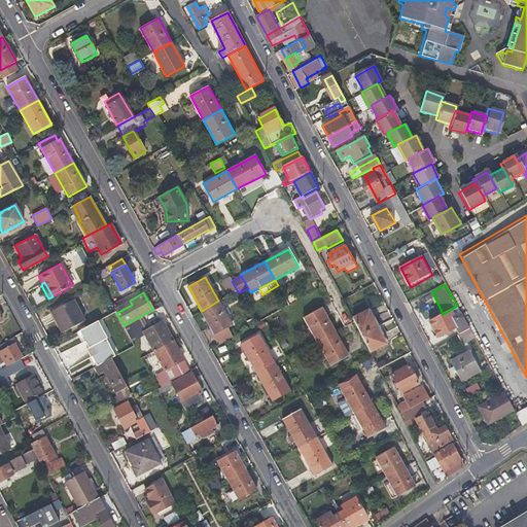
[(84,321),(72,301),(51,311),(63,332),(84,321)]
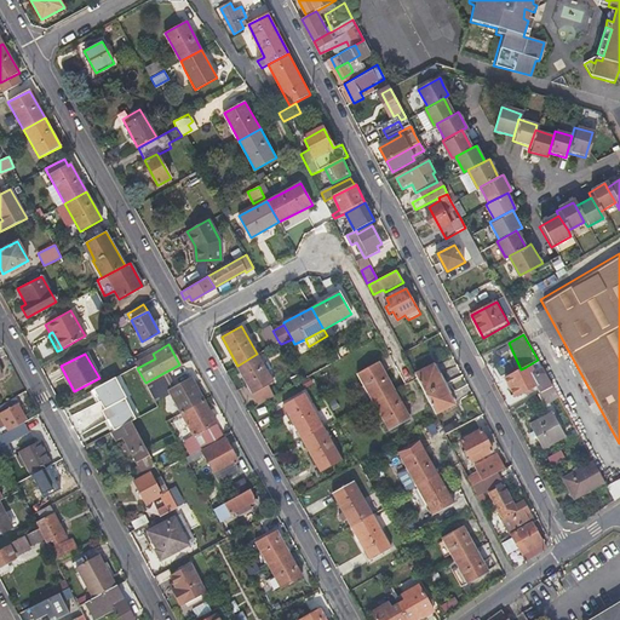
[(273,382),(257,354),(237,366),(253,392),(273,382)]
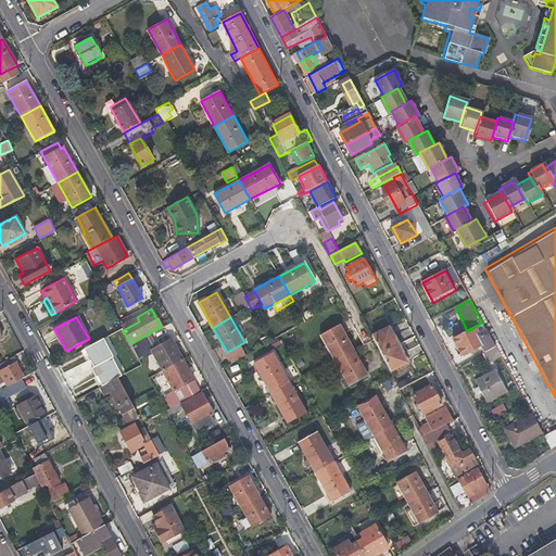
[(321,336),(336,361),(354,351),(340,325),(321,336)]
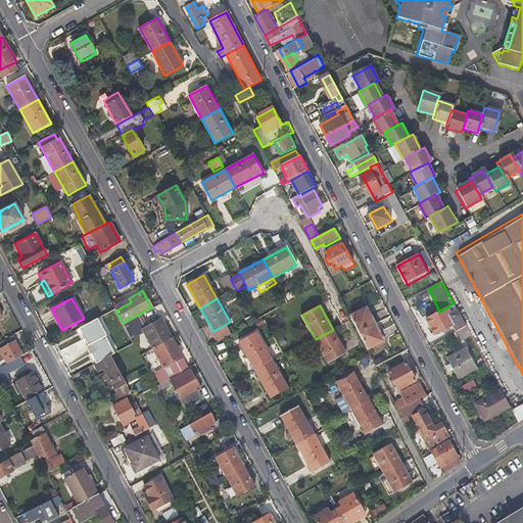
[(351,320),(368,349),(383,341),(380,335),(372,319),(366,308),(350,317),(351,320)]
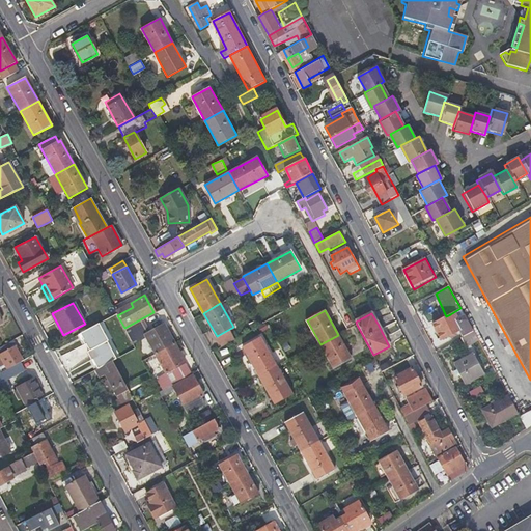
[(446,316),(432,324),(441,340),(459,331),(464,336),(473,331),(464,314),(453,319),(450,314),(446,316)]
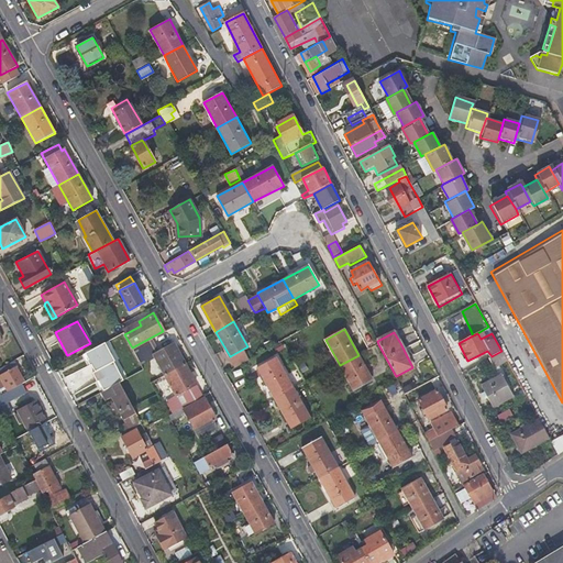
[(132,348),(139,361),(153,354),(154,353),(146,340),(132,348)]
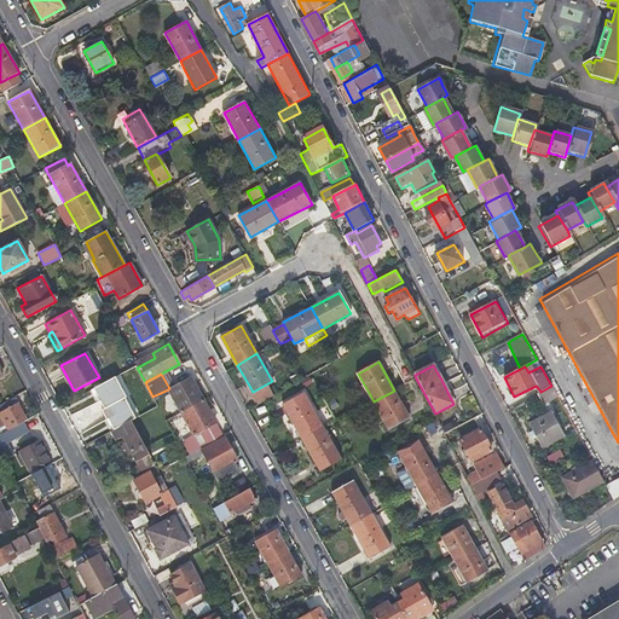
[(180,411),(202,399),(190,376),(169,388),(168,389),(180,411)]
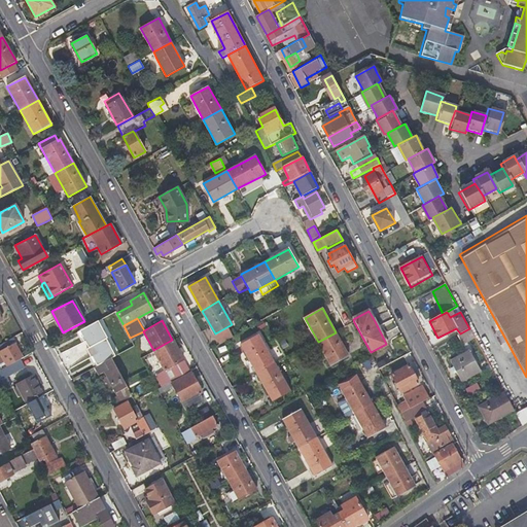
[(460,334),(457,336),(461,344),(473,337),(469,328),(460,334)]
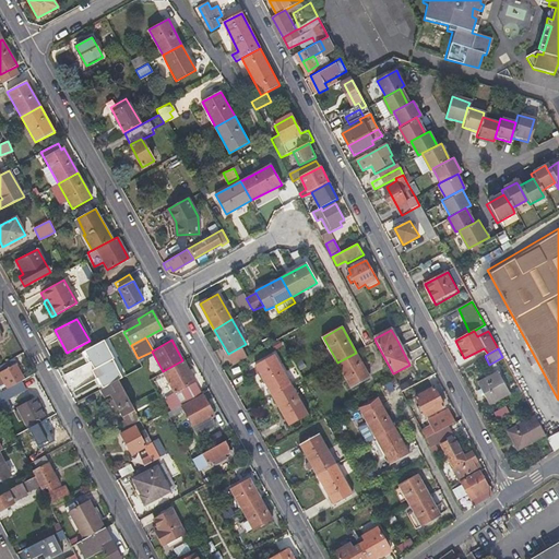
[(356,353),(337,363),(352,388),(370,378),(356,353)]
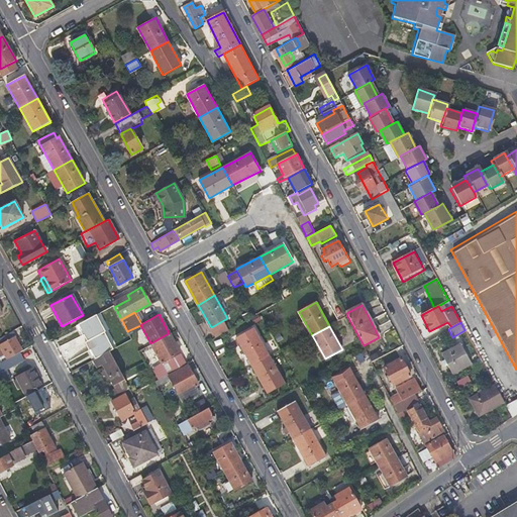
[(91,330),(85,333),(82,327),(76,330),(87,349),(98,343),(91,330)]
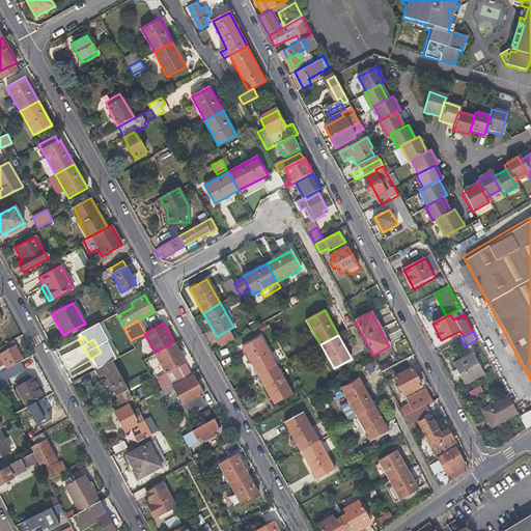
[(259,375),(278,365),(261,336),(244,346),(259,375)]
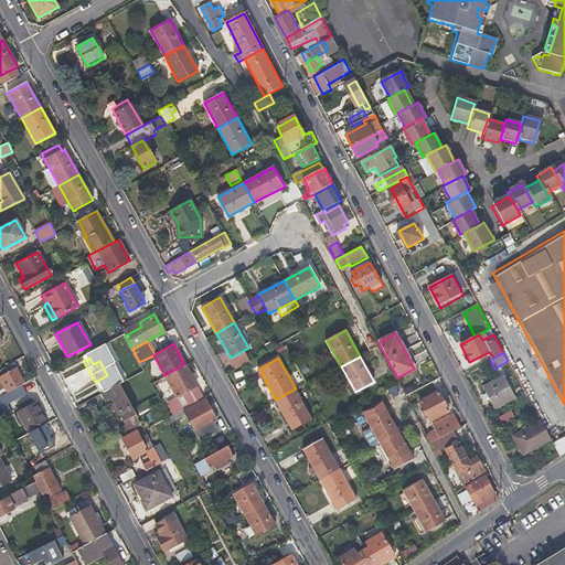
[(203,397),(184,364),(164,375),(176,395),(164,402),(171,415),(183,408),(203,397)]
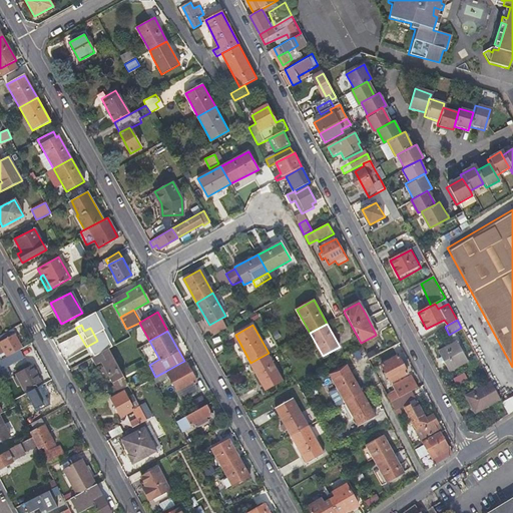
[(21,349),(14,335),(0,343),(7,356),(20,350),(21,349)]
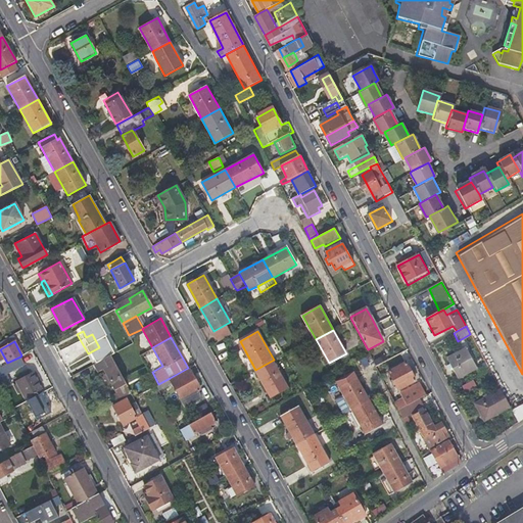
[(475,368),(464,347),(448,358),(459,377),(475,368)]
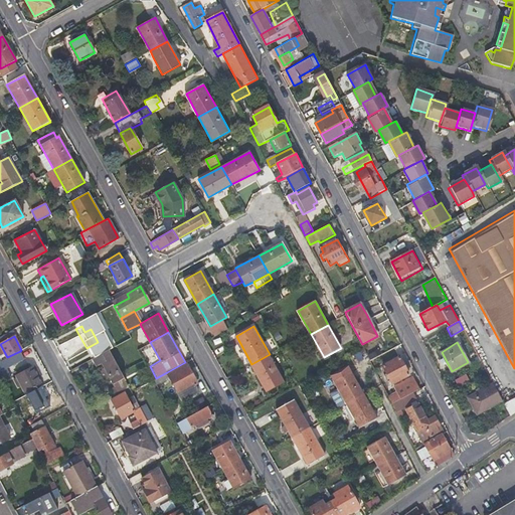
[(92,358),(104,351),(102,346),(89,352),(92,358)]
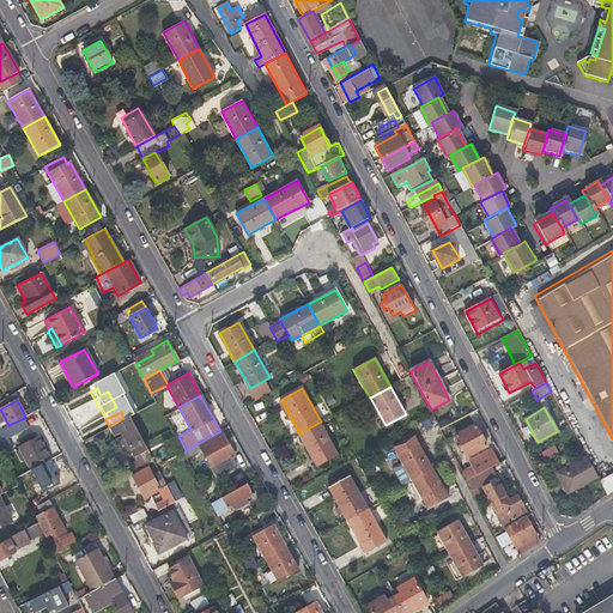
[(109,426),(108,428),(113,436),(120,432),(135,461),(150,454),(144,443),(129,416),(123,418),(109,426)]
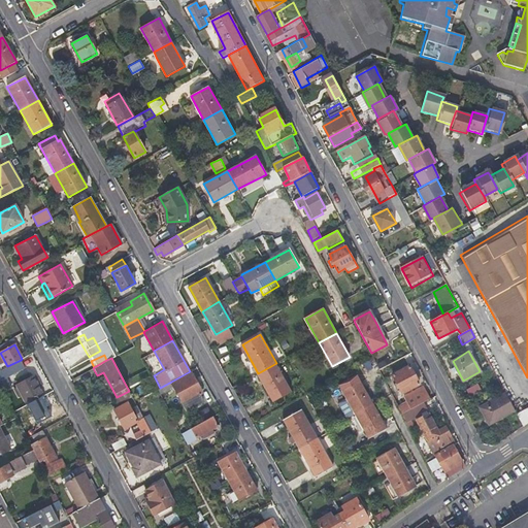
[(25,368),(21,360),(7,366),(2,369),(2,371),(8,368),(11,374),(25,368)]
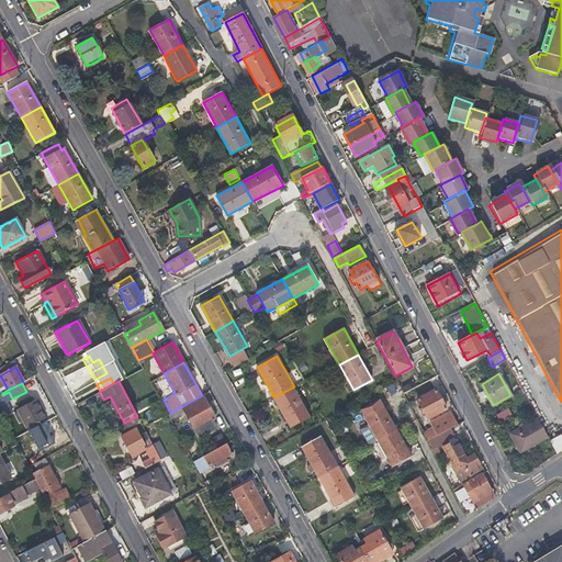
[(312,416),(294,386),(274,397),(291,427),(312,416)]
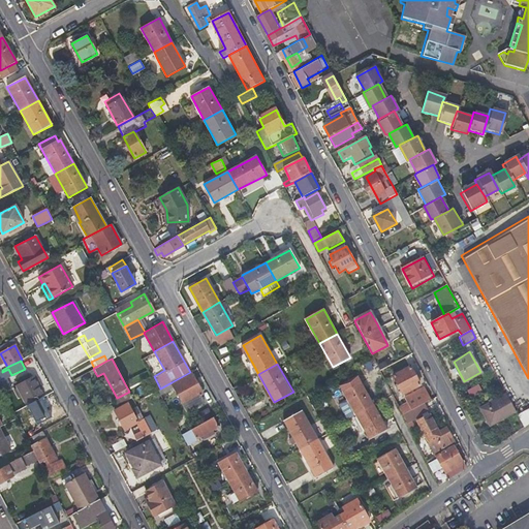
[(394,376),(403,395),(412,390),(421,385),(411,367),(394,376)]
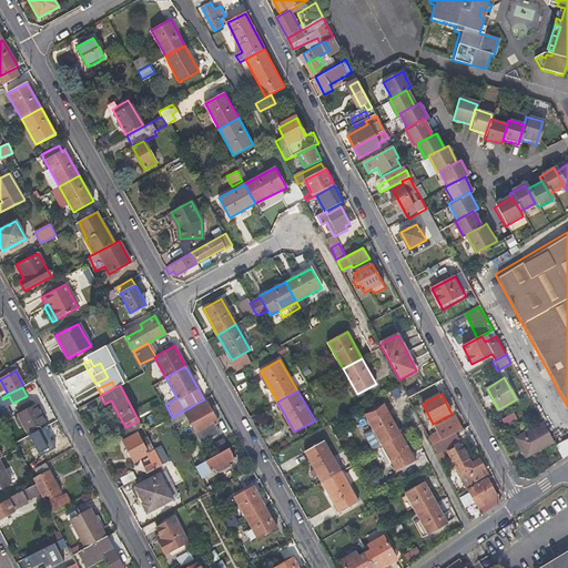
[(205,401),(184,413),(186,415),(200,442),(217,432),(214,424),(217,422),(205,401)]
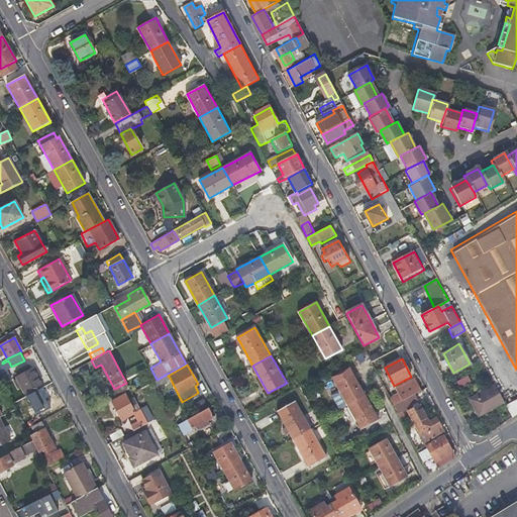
[(0,376),(3,383),(10,380),(5,370),(1,372),(0,369),(0,376)]
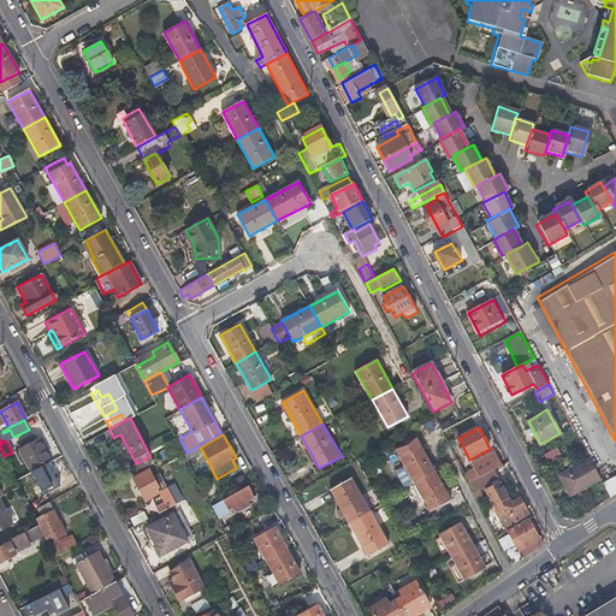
[(19,449),(22,451),(25,460),(30,468),(48,458),(39,439),(19,449)]
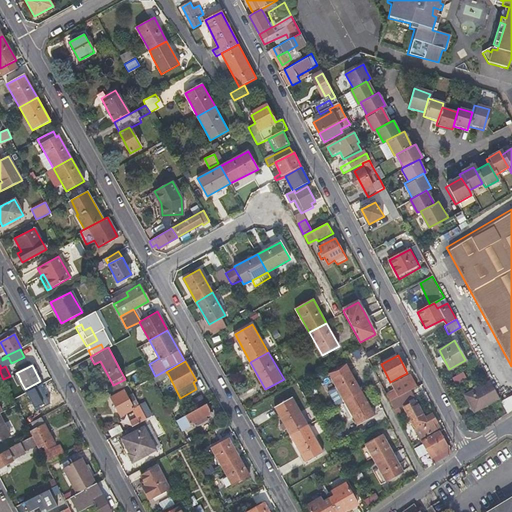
[(345,402),(362,392),(349,369),(332,379),(345,402)]
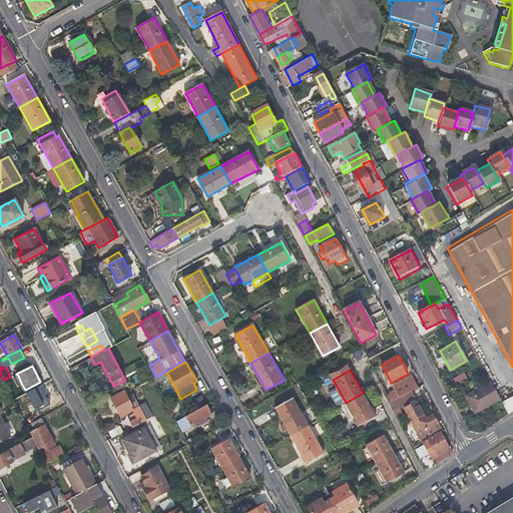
[(166,373),(166,371),(155,377),(153,378),(155,383),(168,375),(166,373)]
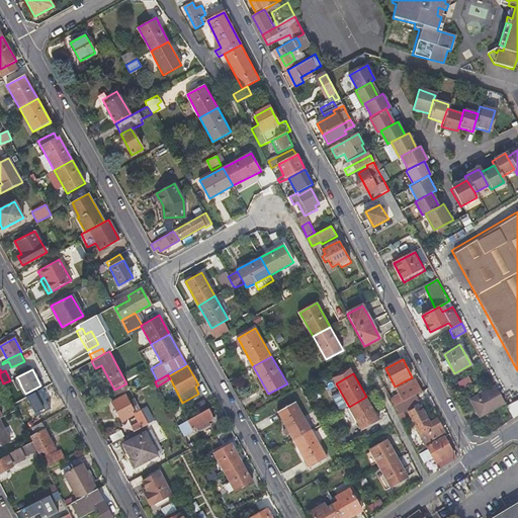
[(468,376),(457,382),(462,391),(473,384),(468,376)]
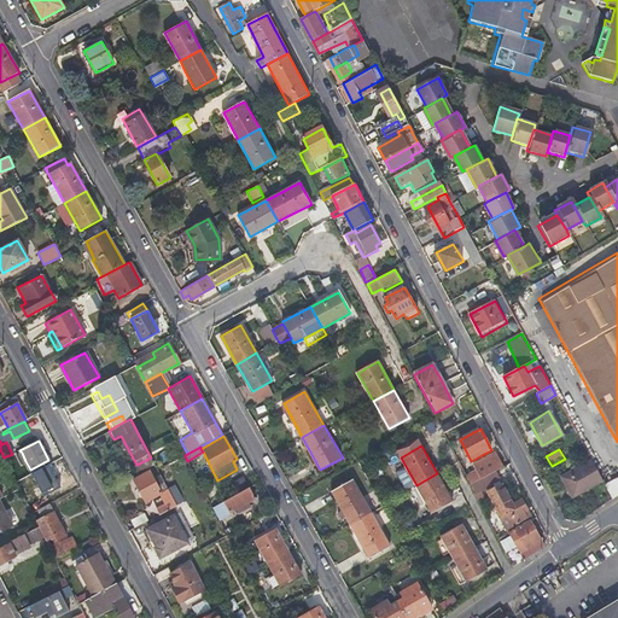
[(481,479),(495,472),(503,467),(496,453),(484,460),(473,466),(481,479)]
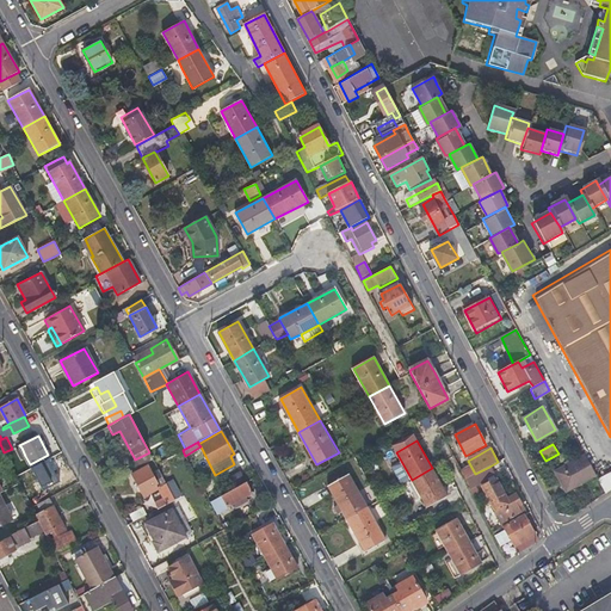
[(462,471),(466,480),(475,474),(468,461),(479,455),(476,450),(466,456),(463,457),(464,470),(462,471)]
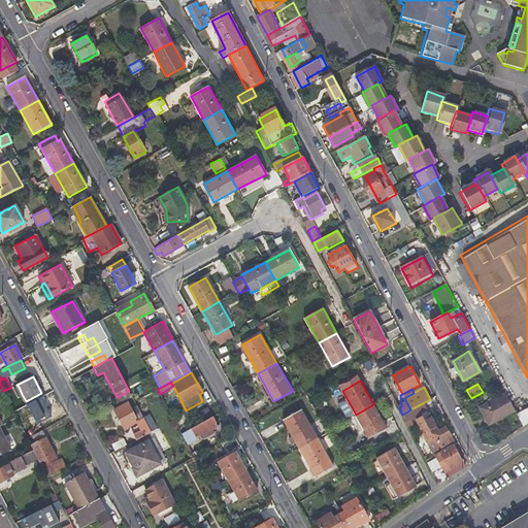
[(112,399),(116,405),(131,396),(129,391),(117,397),(112,399)]
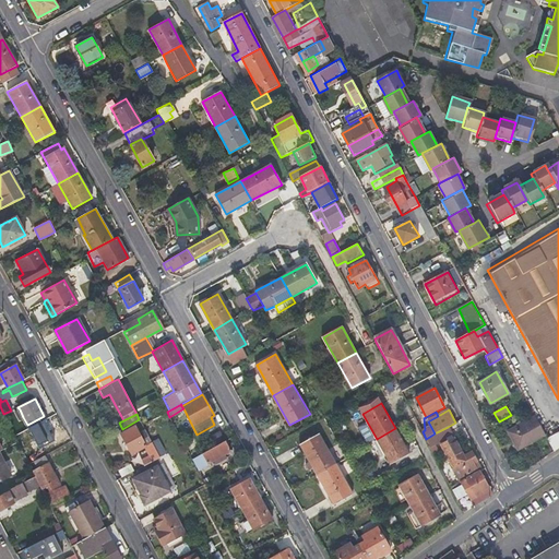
[(521,452),(546,437),(536,419),(511,432),(521,452)]
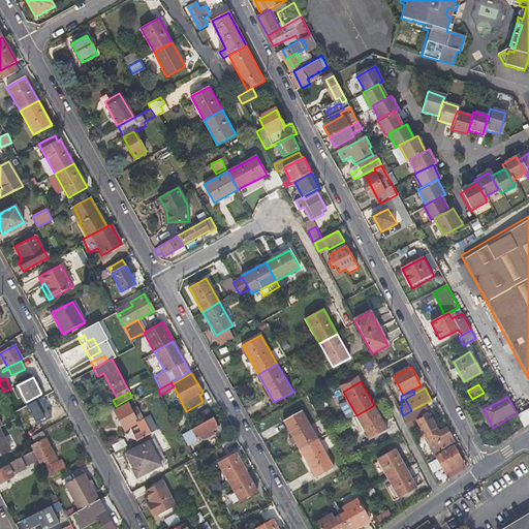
[(139,412),(136,406),(131,409),(128,403),(114,410),(124,429),(135,423),(137,422),(134,414),(139,412)]
